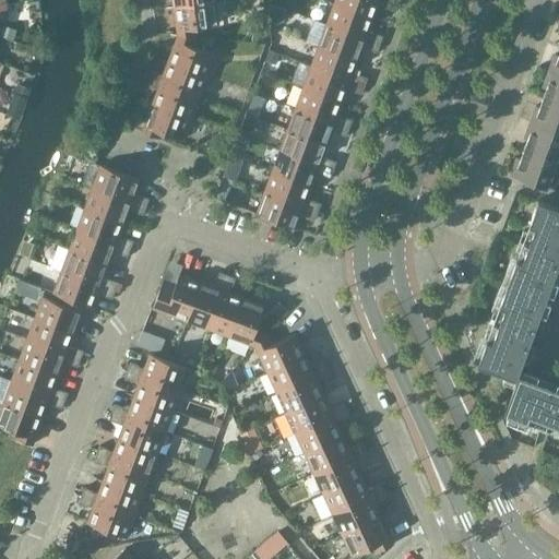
[(388,0),(335,0),(334,4),(373,19),(379,6),(393,11),(395,3),(388,0)]
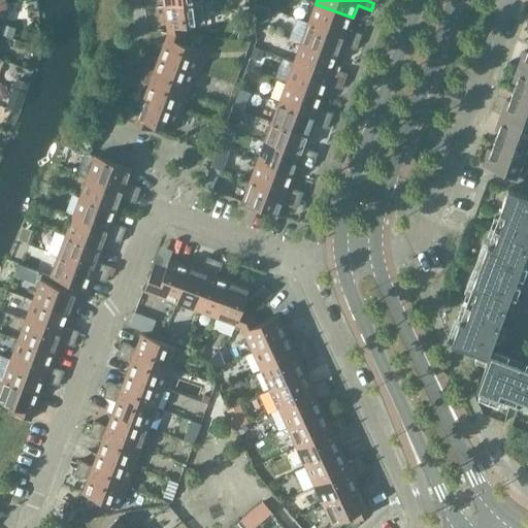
[(164,7),(168,33),(186,35),(184,26),(206,23),(203,1),(164,7)]
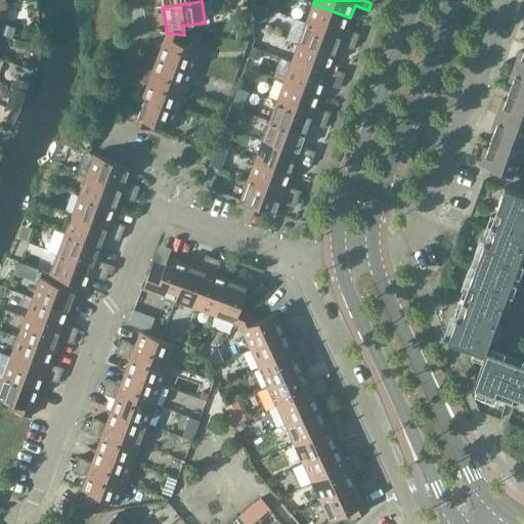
[(313,4),(306,24),(356,42),(359,35),(346,30),(350,17),(313,4)]
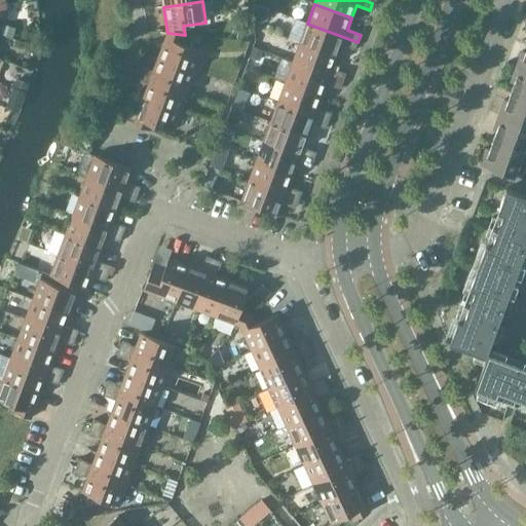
[(358,42),(307,24),(300,43),(337,57),(341,44),(355,49),(358,42)]
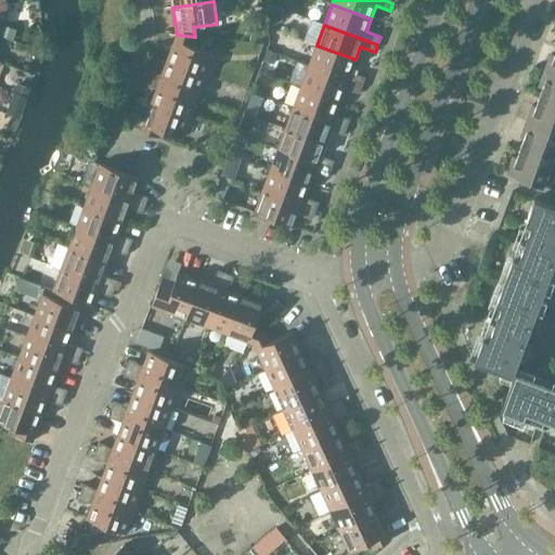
[(167,62),(206,76),(214,54),(192,47),(195,37),(177,35),(167,62)]
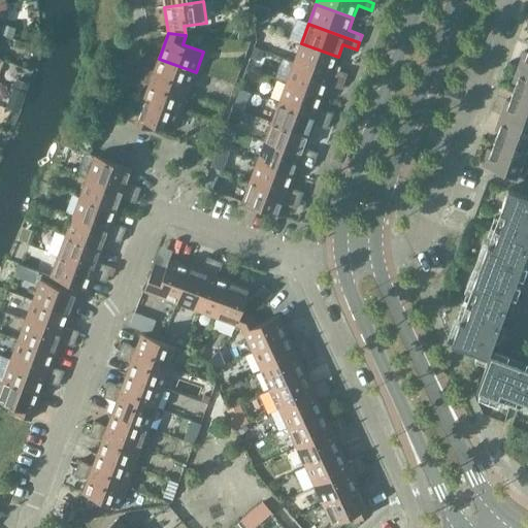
[(338,57),(301,43),(294,63),(344,81),(348,74),(334,69),(338,57)]
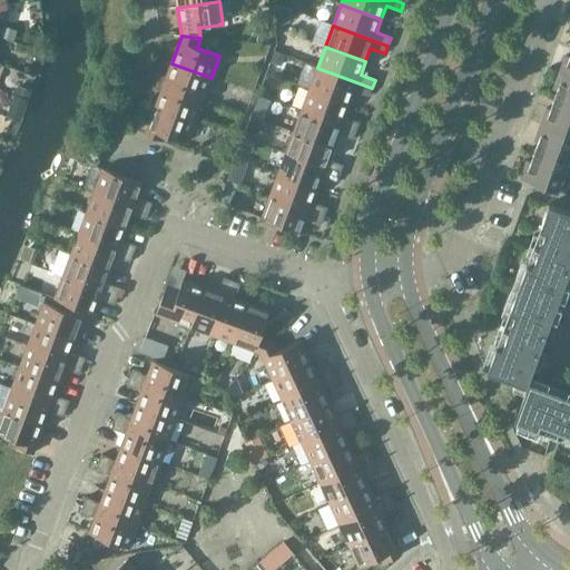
[(566,56),(560,72),(569,76),(569,56),(569,57),(566,56)]
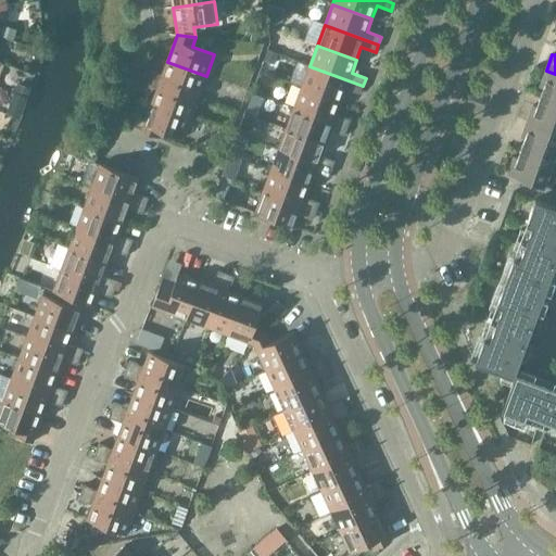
[(206,76),(167,62),(163,75),(149,70),(146,77),(199,97),(206,76)]
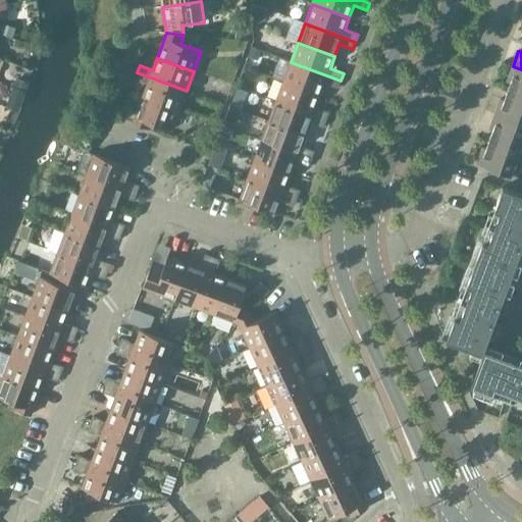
[(291,62),(283,82),(320,96),(324,84),(337,88),(341,81),(291,62)]
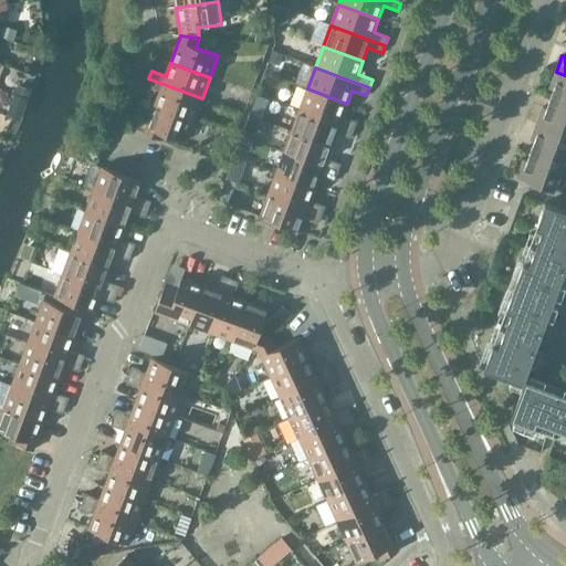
[(553,90),(549,100),(565,105),(565,75),(556,72),(549,88),(553,90)]
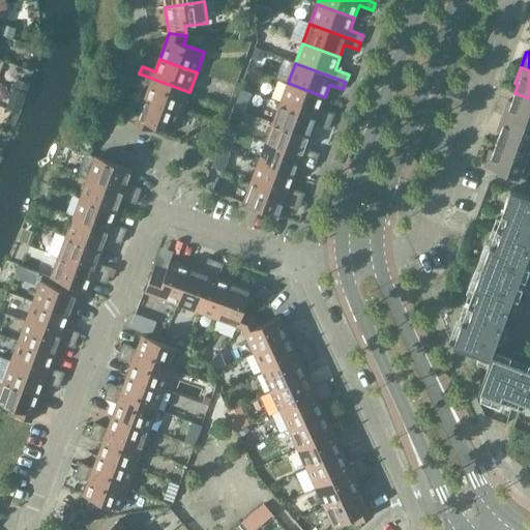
[(149,86),(145,98),(182,112),(189,92),(139,74),(136,81),(149,86)]
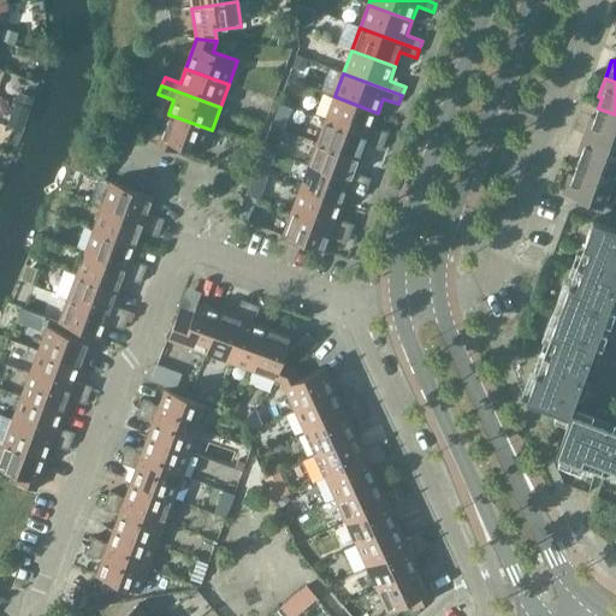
[(335,96),(326,120),(385,142),(389,132),(372,128),(378,113),(335,96)]
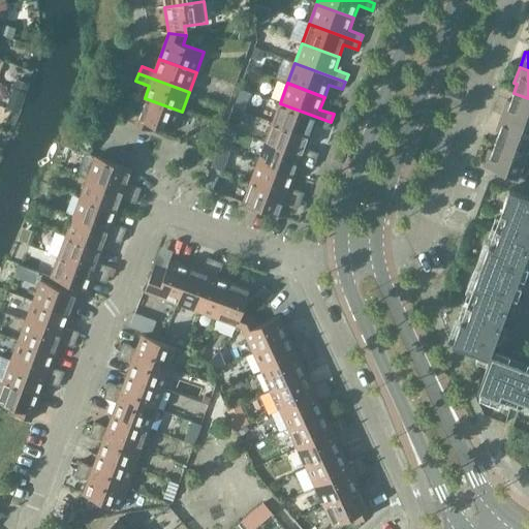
[(507,100),(501,116),(528,126),(528,98),(514,93),(510,101),(507,100)]
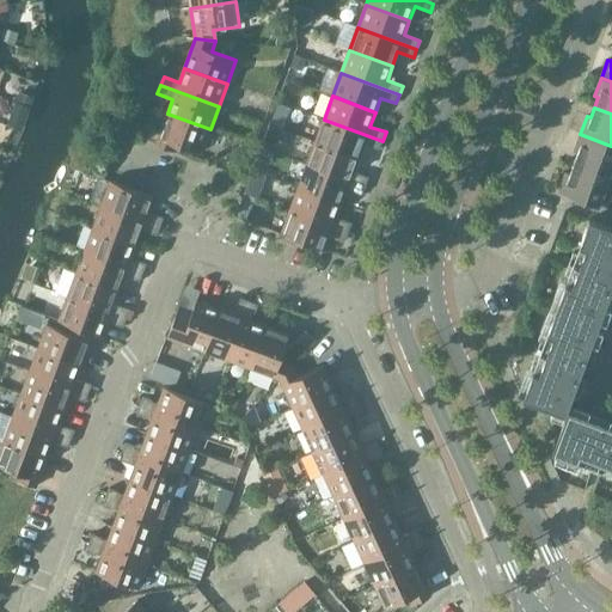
[(210,129),(167,114),(155,146),(175,152),(177,145),(201,153),(210,129)]
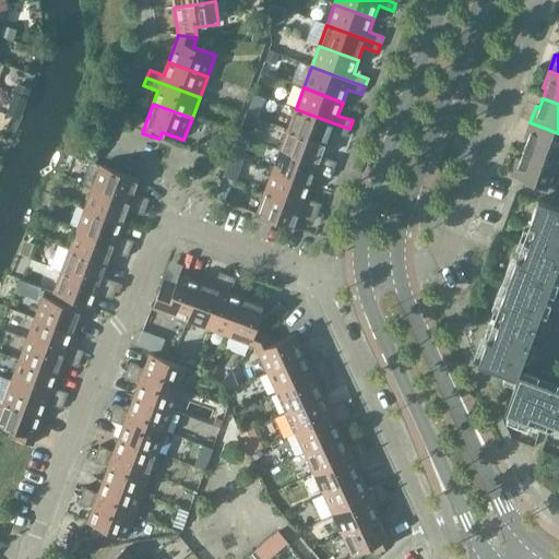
[(296,109),(288,130),(328,144),(332,131),(346,137),(349,129),(296,109)]
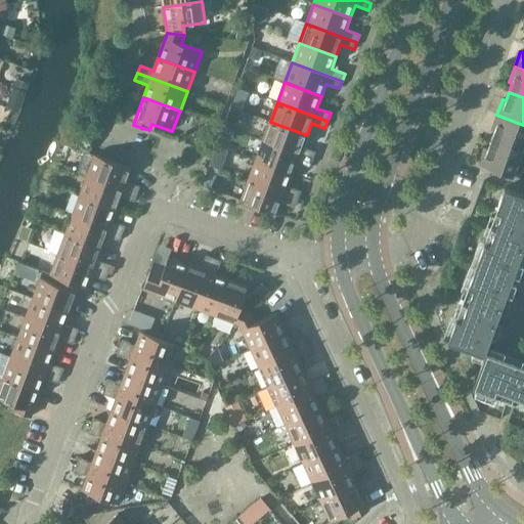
[(494,132),(491,140),(522,151),(523,145),(523,125),(496,115),(491,130),(494,132)]
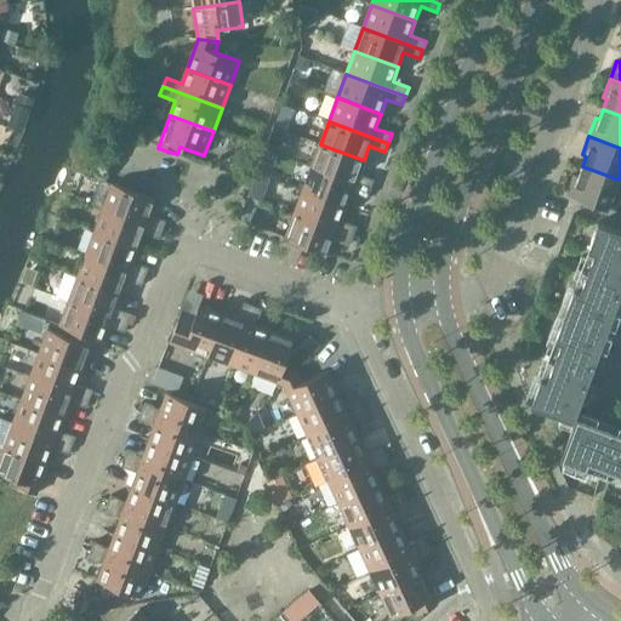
[(320,144),(312,167),(371,189),(374,181),(358,175),(364,160),(320,144)]
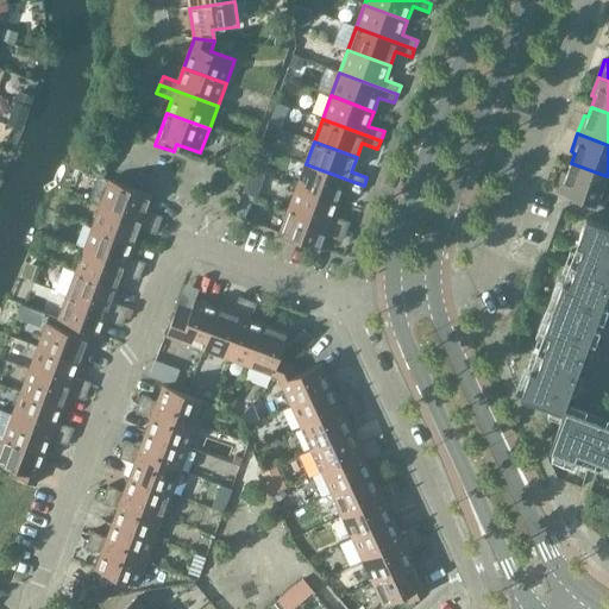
[(607,176),(571,163),(567,174),(564,171),(557,190),(596,206),(607,176)]
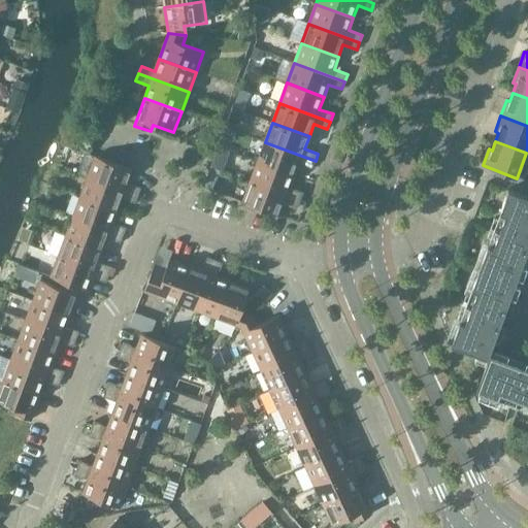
[(316,161),(265,142),(258,162),(295,175),(299,164),(312,168),(316,161)]
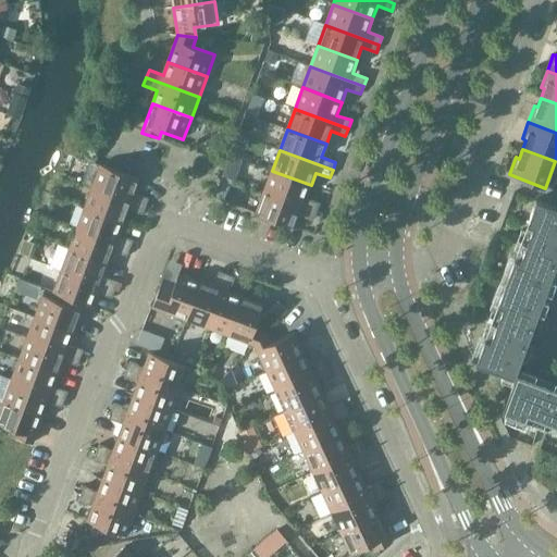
[(100,165),(93,187),(146,207),(149,199),(135,194),(139,180),(100,165)]
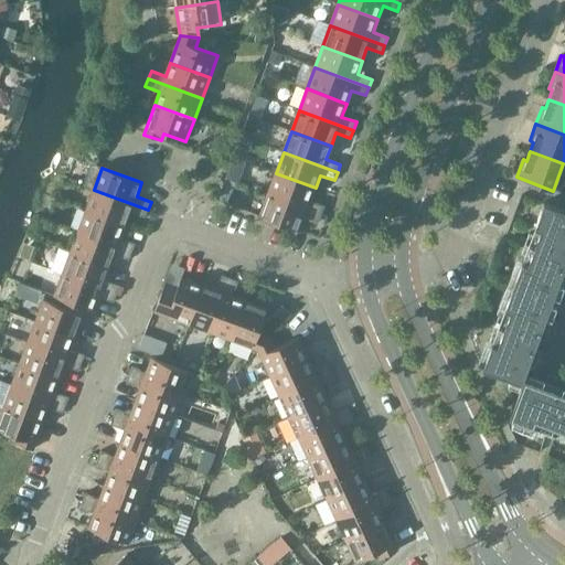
[(276,173),(268,194),(322,214),(324,206),(310,201),(316,188),(276,173)]
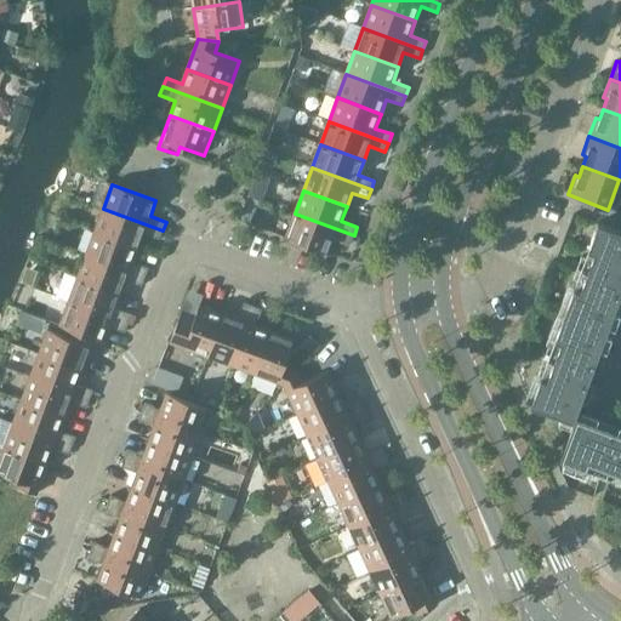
[(103,209),(95,232),(138,248),(143,233),(159,239),(163,231),(103,209)]
